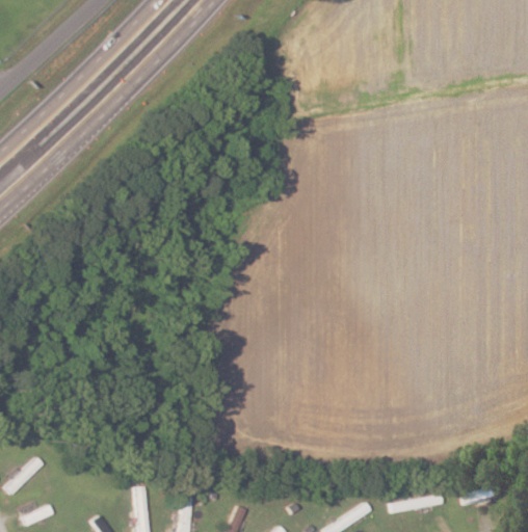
[(44,462),(36,456),(5,488),(12,495),(44,462)]
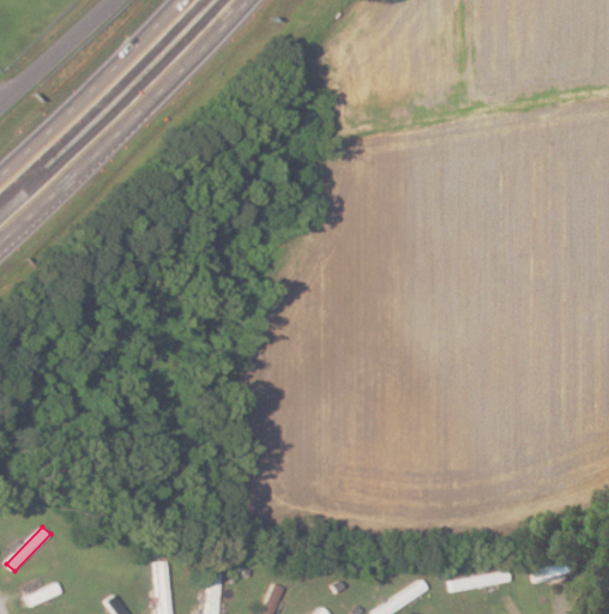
[(534,573),(536,582),(578,570),(576,563),(534,573)]
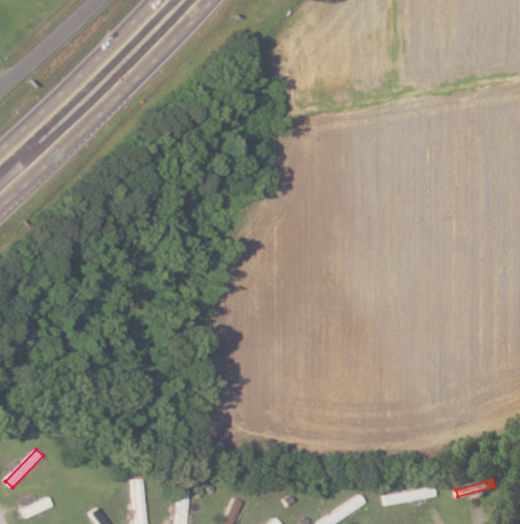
[(187,523),(188,487),(178,486),(177,523),(187,523)]
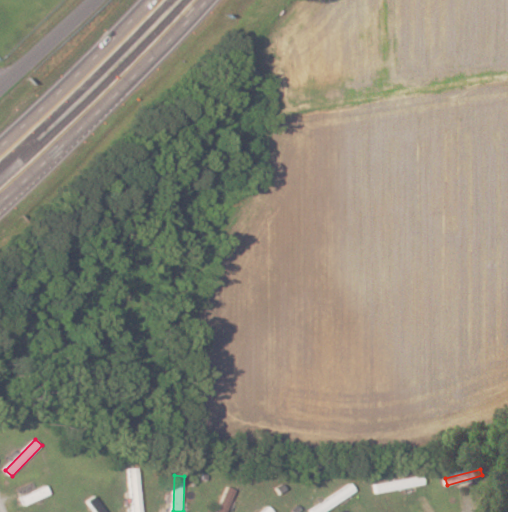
[(378,490),(421,485),(420,478),(377,483),(378,490)]
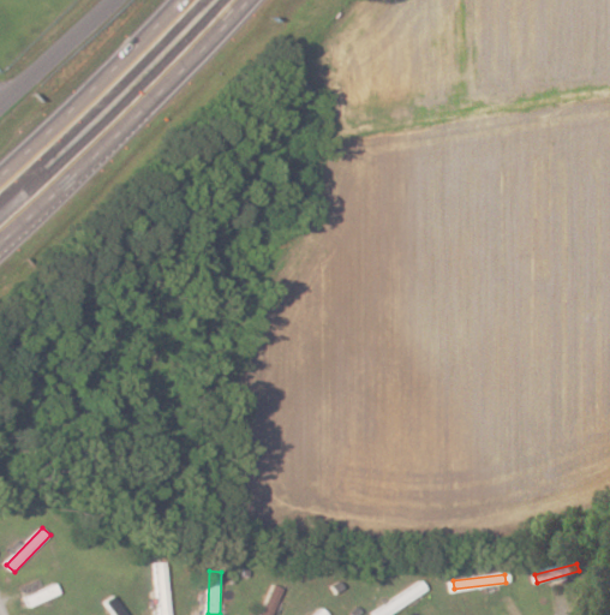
[(426,590),(422,580),(386,604),(392,613),(426,590)]
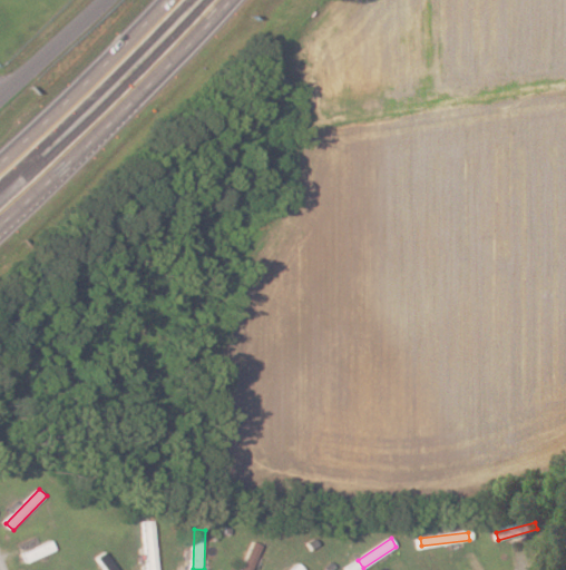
[(242,569),(253,569),(263,543),(253,540),(242,569)]
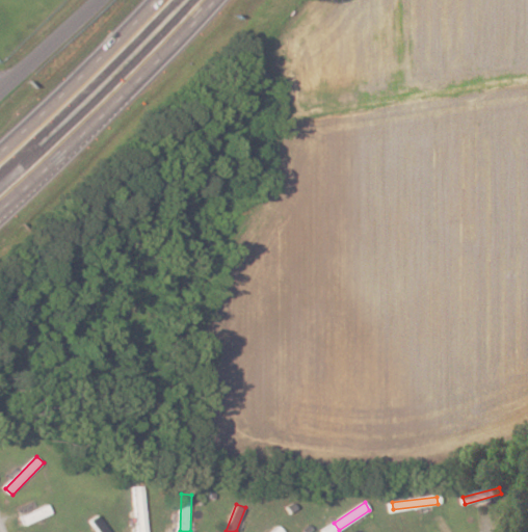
[(24,523),(52,515),(50,507),(22,513),(24,523)]
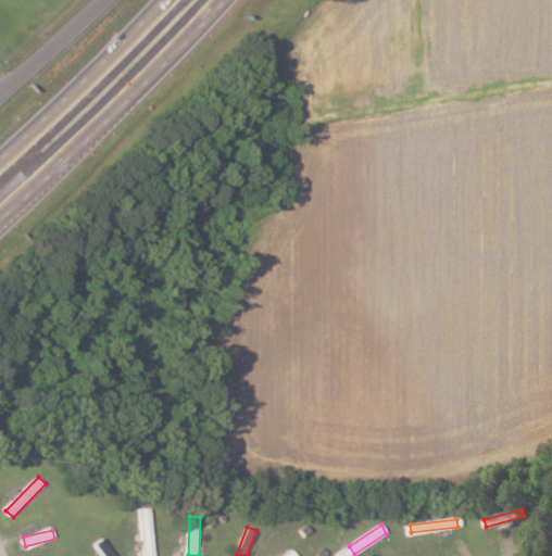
[(147,555),(157,555),(153,532),(145,532),(147,555)]
